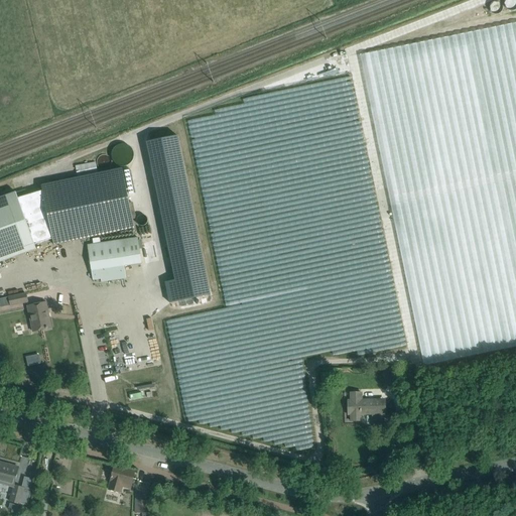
[(177,136),(147,142),(175,280),(165,282),(170,303),(211,295),(177,136)]
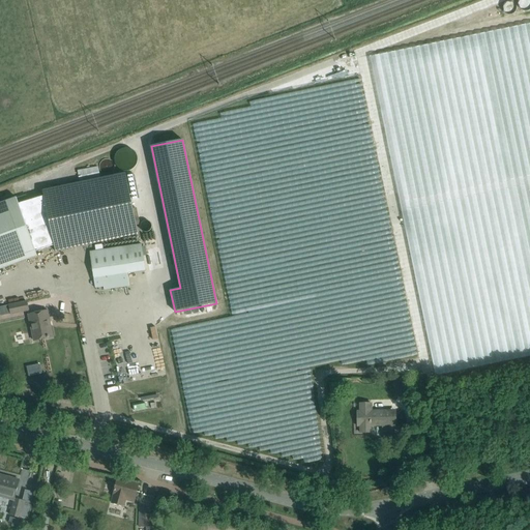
[(0,203),(0,269),(37,256),(35,251),(54,245),(55,252),(138,234),(125,173),(42,190),(43,197),(19,204),(17,198),(0,203)]
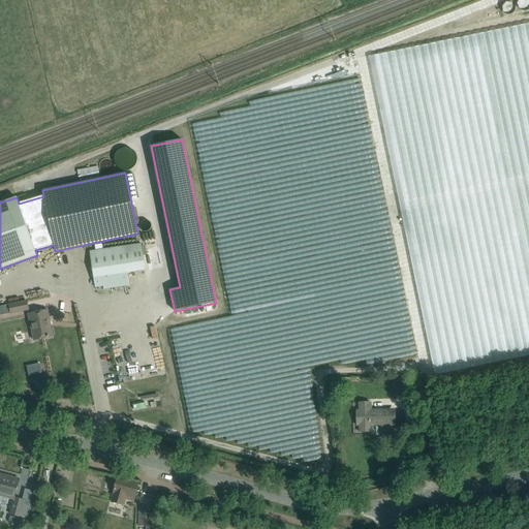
[(95,250),(89,251),(94,278),(126,273),(127,273),(146,271),(142,244),(102,249),(102,246),(102,244),(94,246),(95,250)]
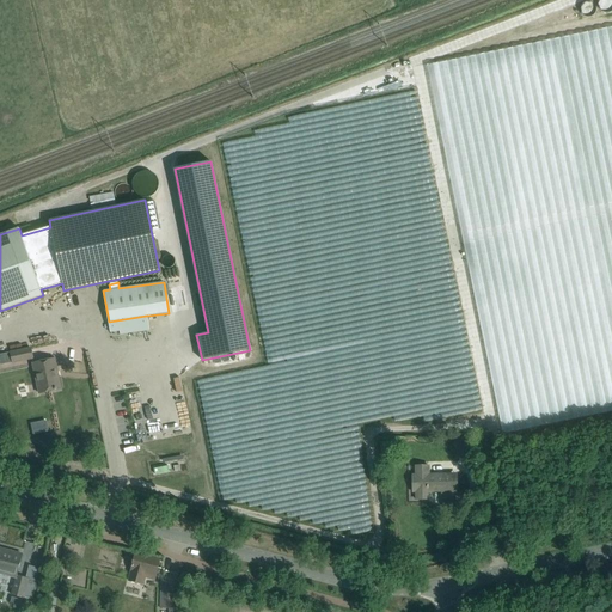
[(148,330),(146,316),(109,322),(110,330),(111,332),(110,332),(110,334),(120,331),(127,330),(127,334),(150,331),(150,330),(148,330)]
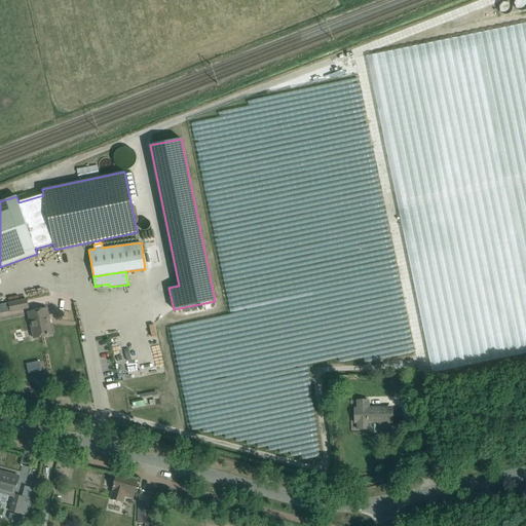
[(30,288),(32,294),(46,290),(44,284),(30,288)]
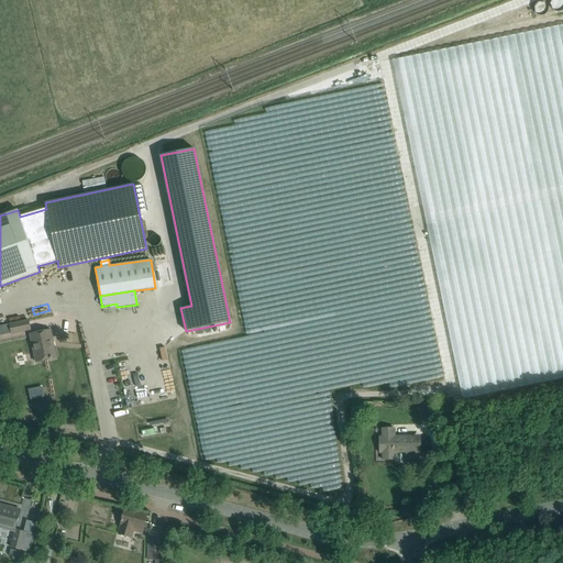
[(11,333),(12,334),(31,330),(29,320),(10,324),(11,333)]
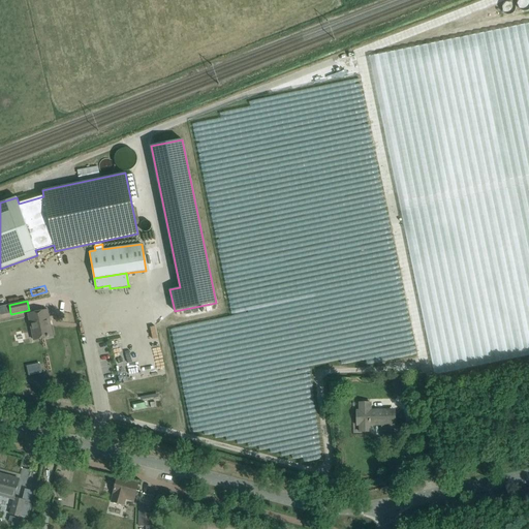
[(9,305),(0,306),(0,311),(1,315),(10,313),(9,305)]
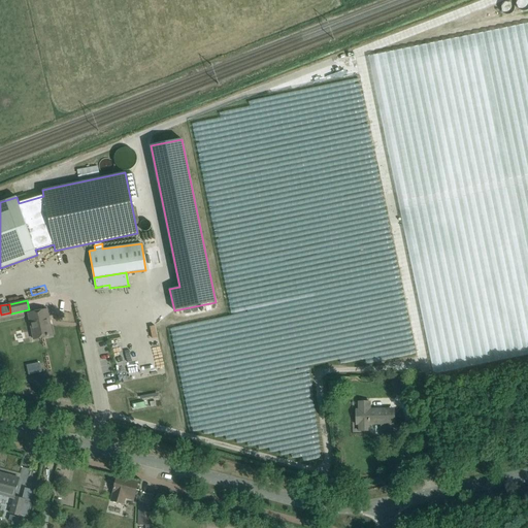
[(50,319),(47,309),(28,314),(33,339),(51,336),(47,320),(50,319)]
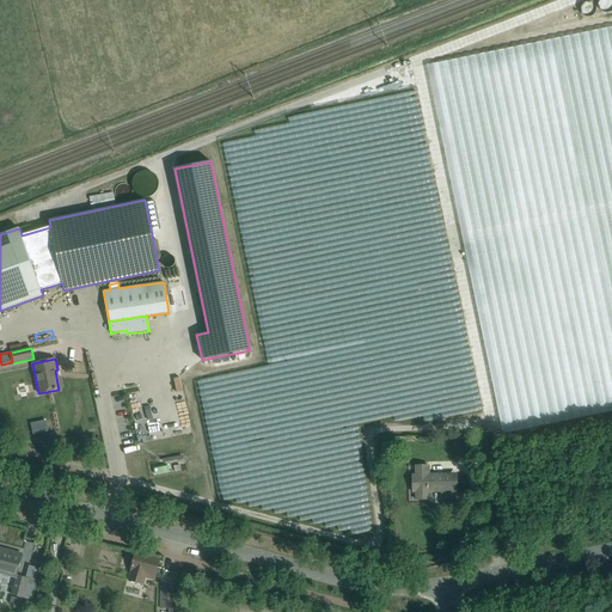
[(46,422),(32,424),(34,434),(48,430),(46,422)]
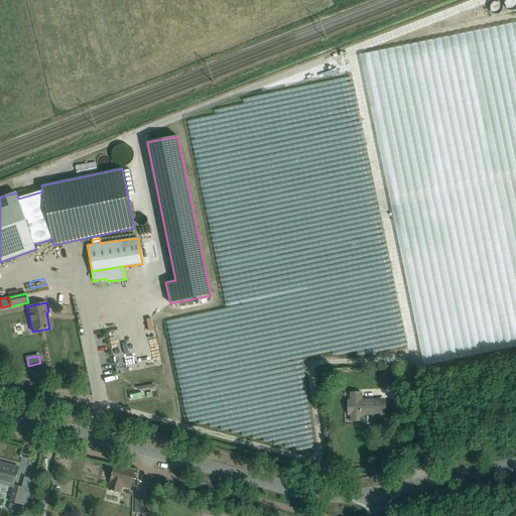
[(148,357),(142,359),(145,371),(164,367),(162,359),(149,362),(148,357)]
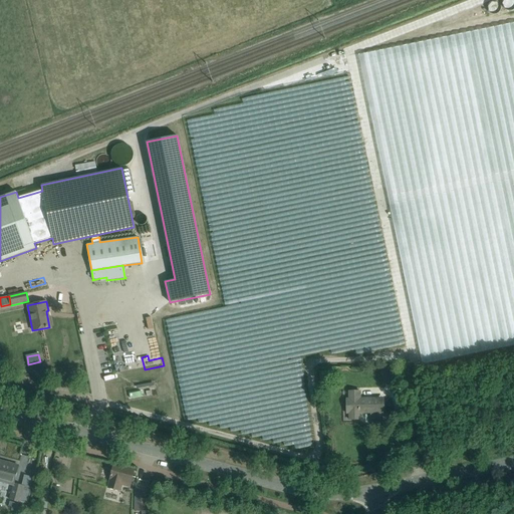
[(118,365),(121,374),(132,371),(130,362),(118,365)]
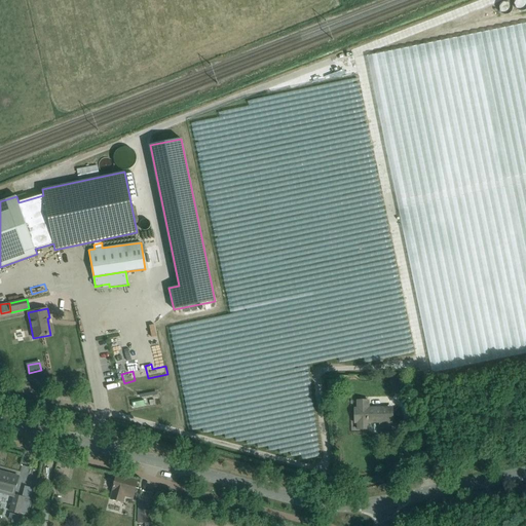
[(369,422),(379,422),(379,427),(389,426),(389,422),(388,408),(369,408),(368,401),(358,401),(358,408),(354,408),(354,423),(358,423),(358,429),(369,429),(369,422)]
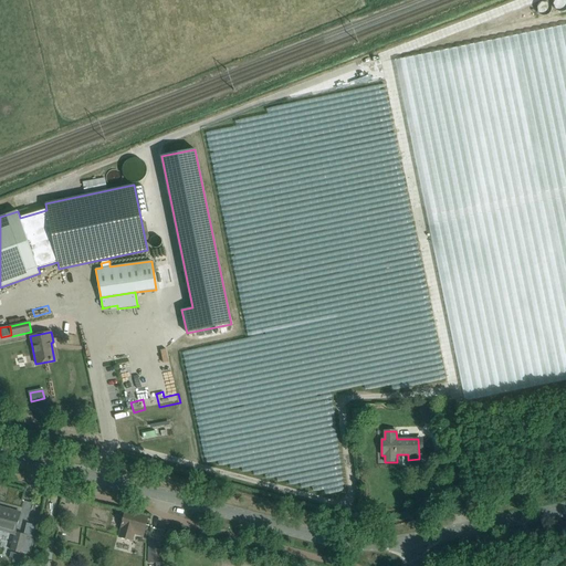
[(0,532),(14,536),(16,533),(20,513),(0,507),(0,532)]
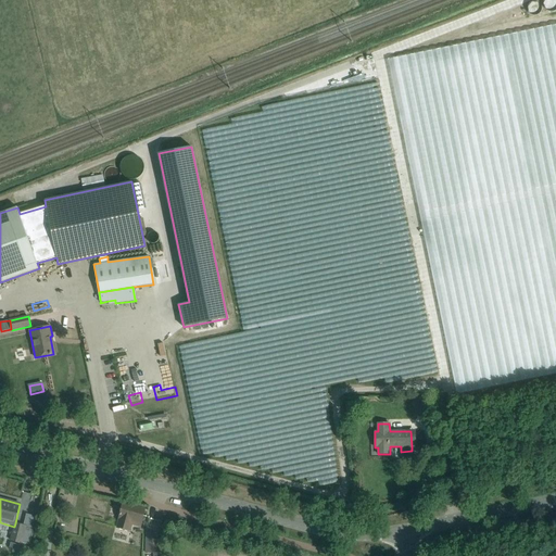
[(124,503),(119,521),(117,528),(129,531),(133,520),(141,522),(144,508),(124,503)]
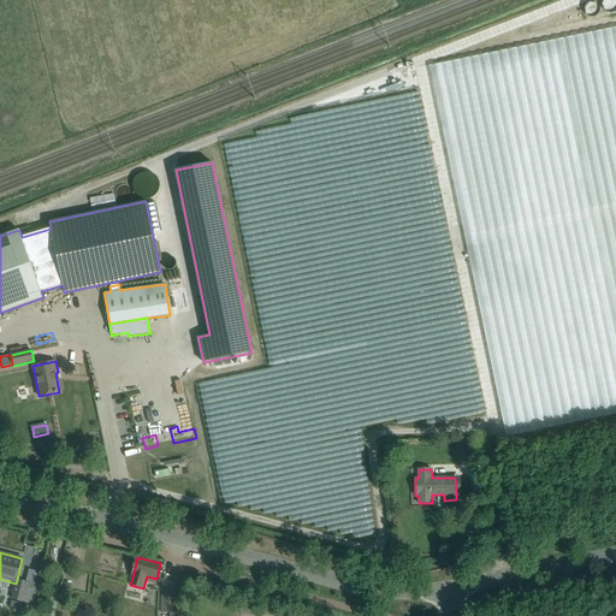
[(31,605),(37,585),(17,580),(16,584),(11,600),(31,605)]
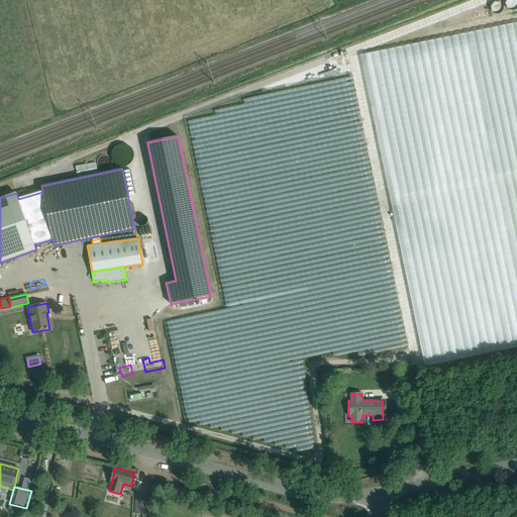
[(149,515),(149,497),(135,497),(135,514),(149,515)]
